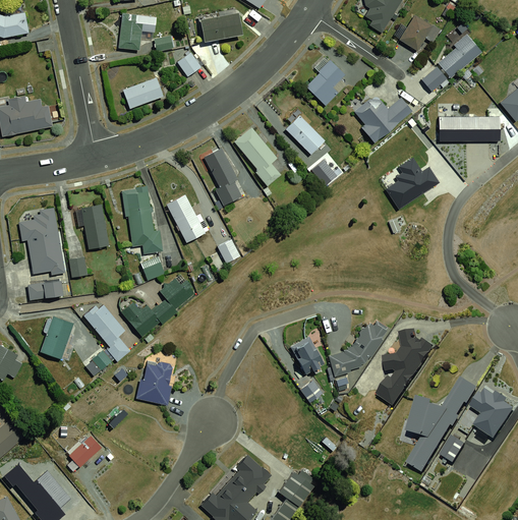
[(364,24),(381,34),(400,0),(361,0),(360,2),(368,7),(361,18),(366,21),(364,24)]
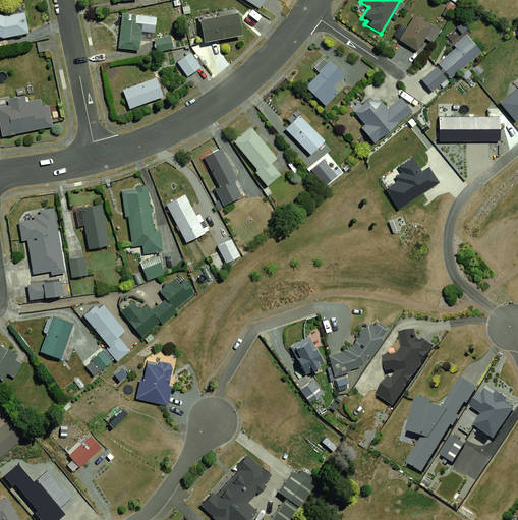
[(3,14),(0,12),(0,37),(26,33),(23,11),(3,14)]
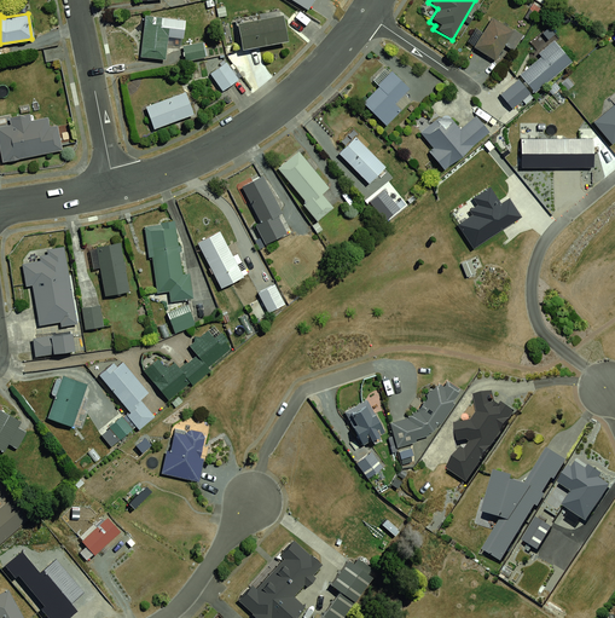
[(144,13),(137,56),(160,61),(164,36),(181,39),(184,21),(144,13)]
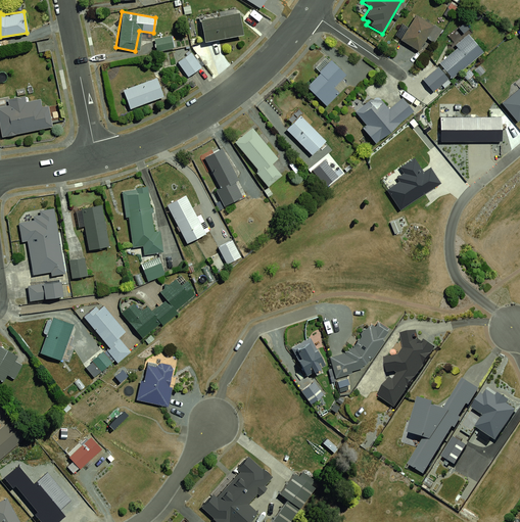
[(413,12),(395,41),(412,51),(416,46),(424,50),(437,28),(413,12)]
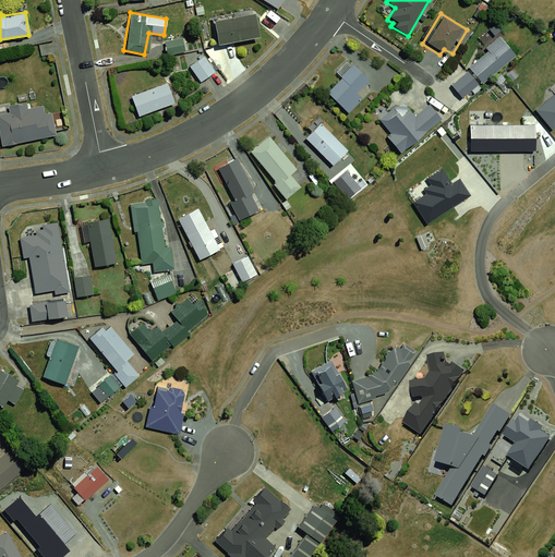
[(256,14),(215,22),(219,45),(261,36),(256,14)]
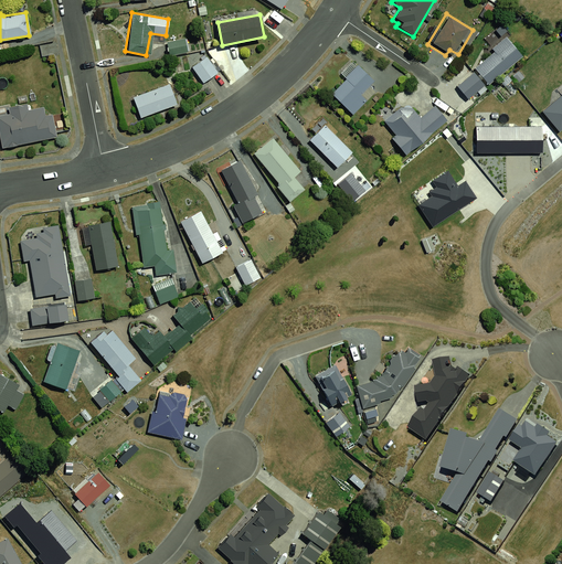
[(182,38),(160,42),(163,57),(186,53),(182,38)]
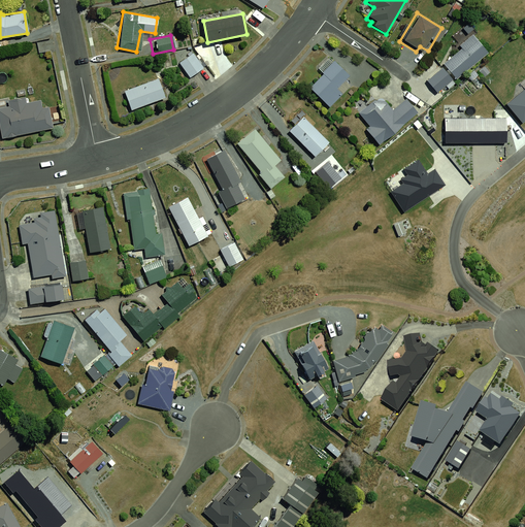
[(478,42),(427,84),(438,98),(489,57),(478,42)]
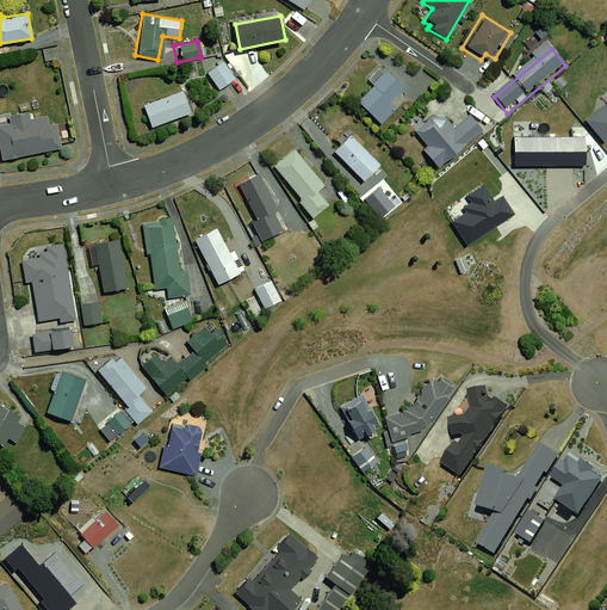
[(223,60),(206,73),(220,90),(236,76),(223,60)]
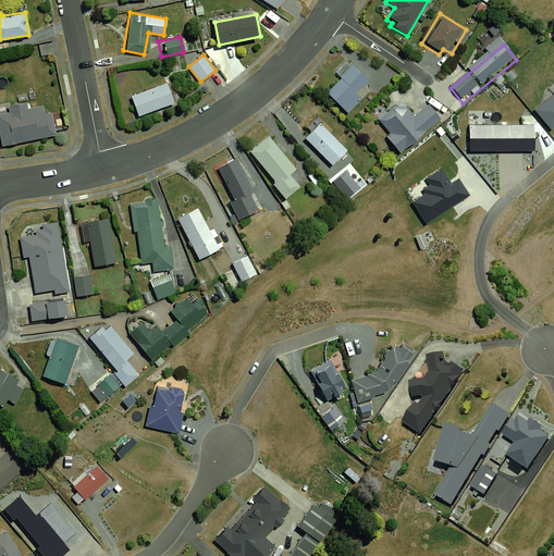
[(352,63),(325,93),(347,111),(373,83),(352,63)]
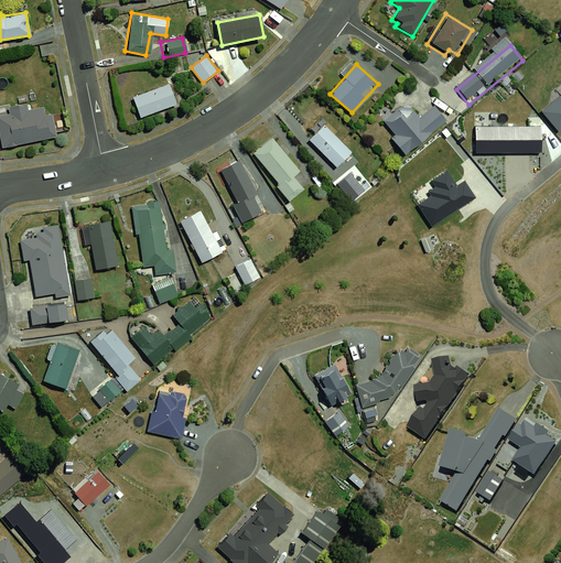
[(168,83),(132,96),(140,118),(175,105),(168,83)]
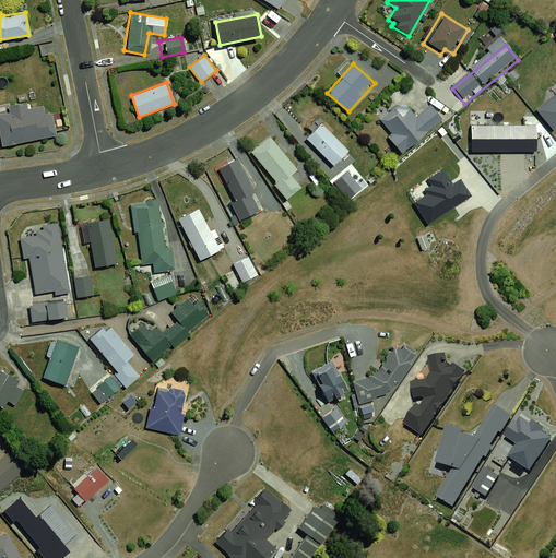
[(555,99),(535,116),(551,134),(555,130),(555,99)]
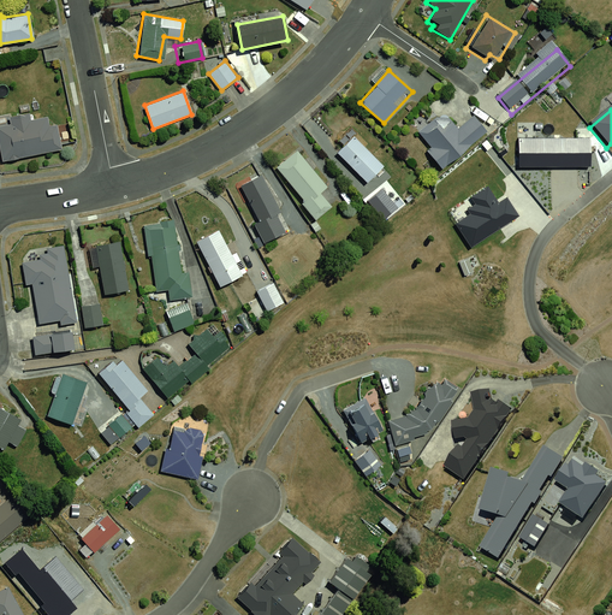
[(441,112),(416,131),(428,146),(425,149),(438,165),(480,130),(469,117),(455,129),(441,112)]
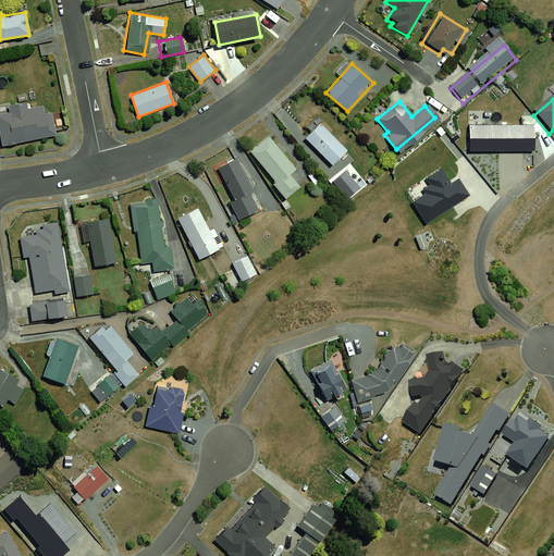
[(44,108),(0,113),(0,145),(49,138),(44,108)]
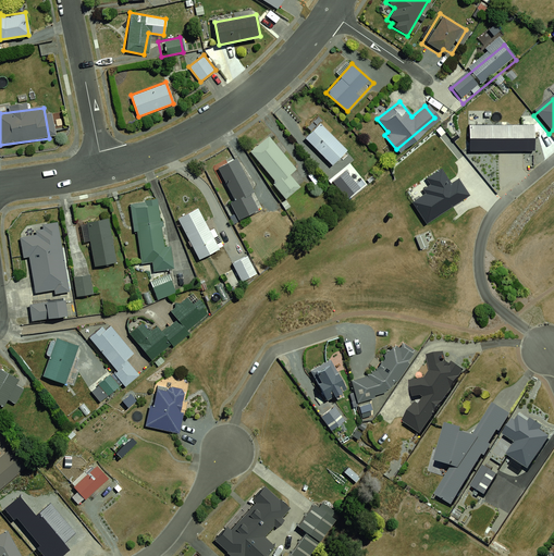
[(315,115),(299,130),(333,164),(348,150),(315,115)]
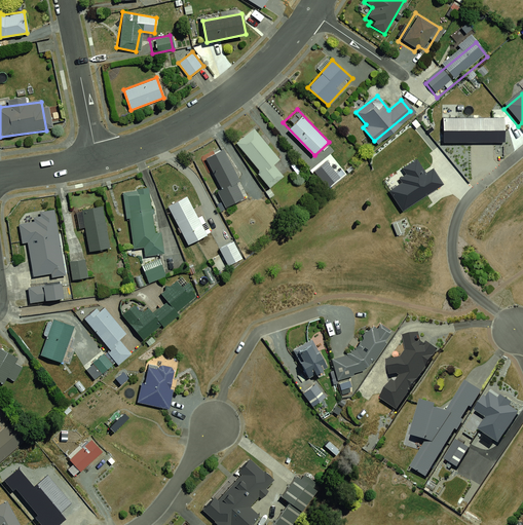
[(502,122),(440,123),(441,146),(502,145),(502,122)]
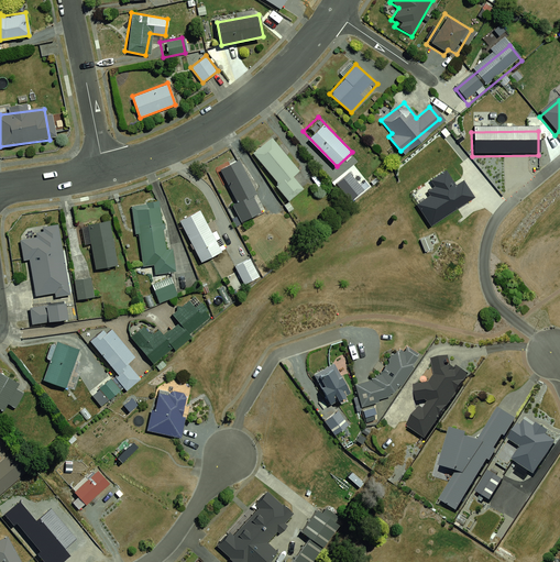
[(270,135),(251,151),(291,198),(309,183),(270,135)]
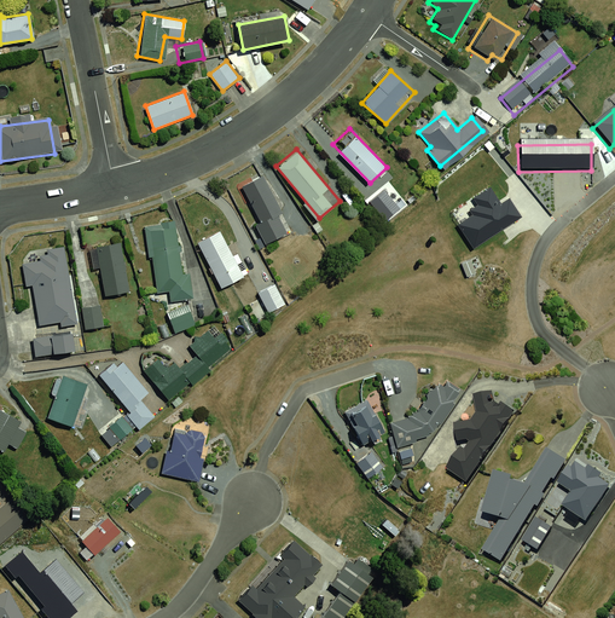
[(266,173),(238,186),(266,246),(294,232),(266,173)]
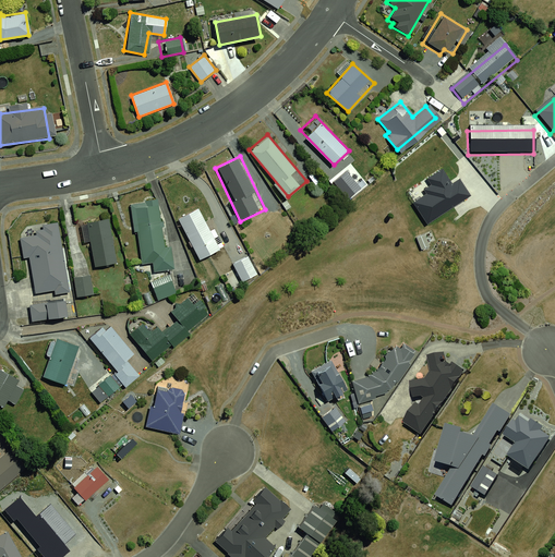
[(411,203),(426,227),(473,198),(461,178),(454,183),(444,167),(429,177),(436,188),(411,203)]
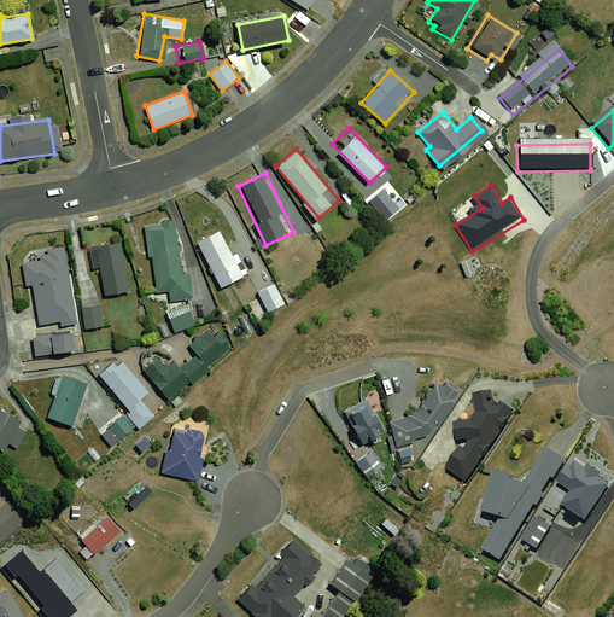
[(173,222),(145,226),(153,291),(167,290),(168,301),(189,297),(187,273),(179,273),(173,222)]
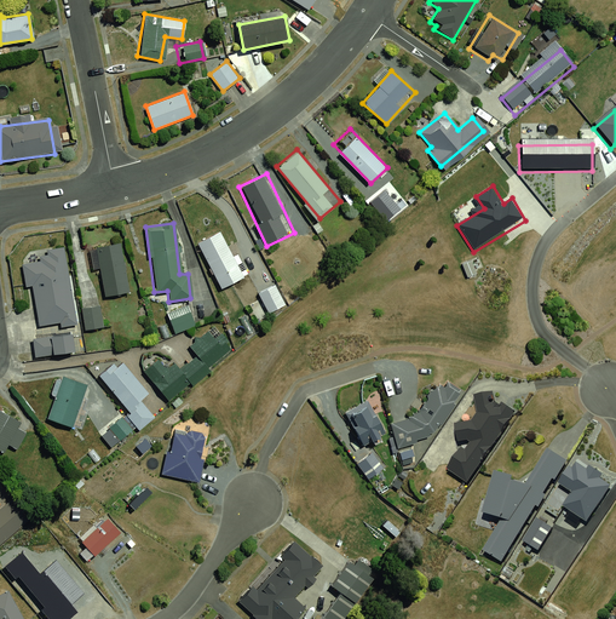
[(223,228),(196,240),(220,288),(247,276),(223,228)]
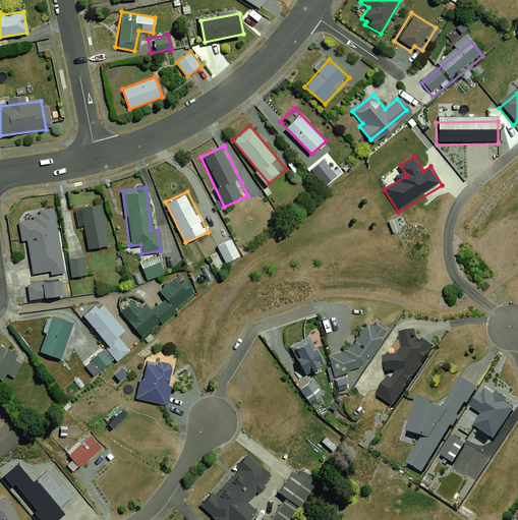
[(100,204),(77,209),(85,249),(108,245),(100,204)]
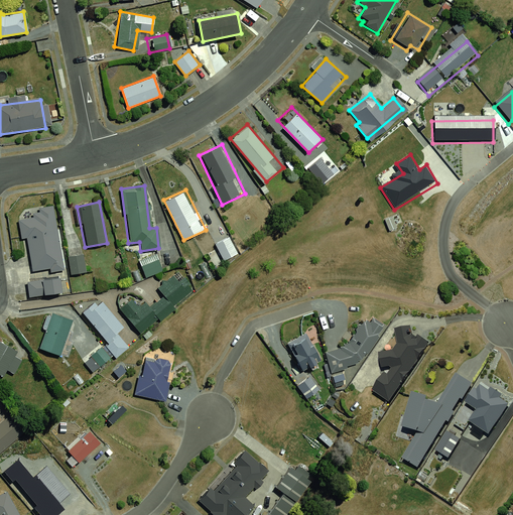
[(20,218),(27,272),(60,267),(52,214),(20,218)]
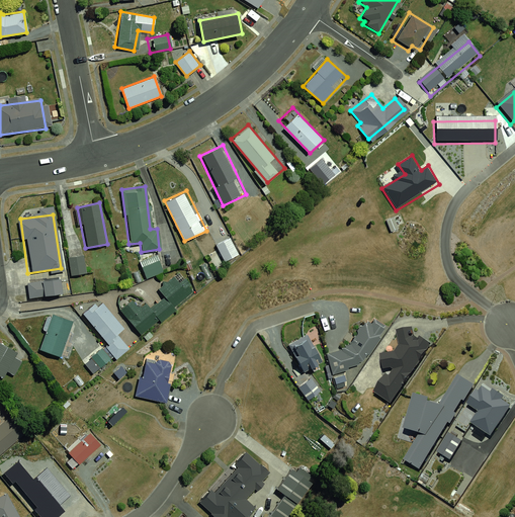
[(227,236),(211,244),(219,259),(234,251),(227,236)]
